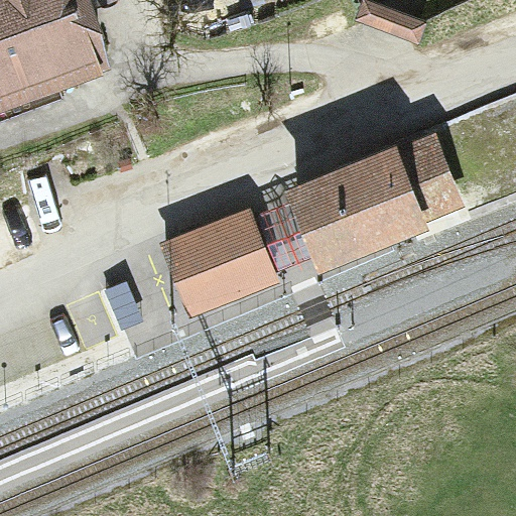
[(0,0),(0,118),(117,76),(89,0),(0,0)]
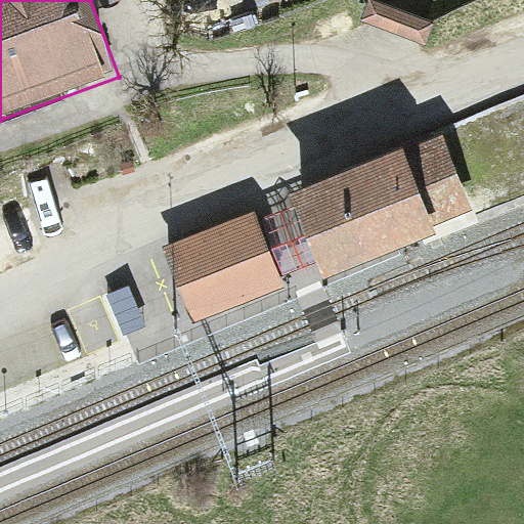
[(430,22),(365,2),(359,22),(424,41),(430,22)]
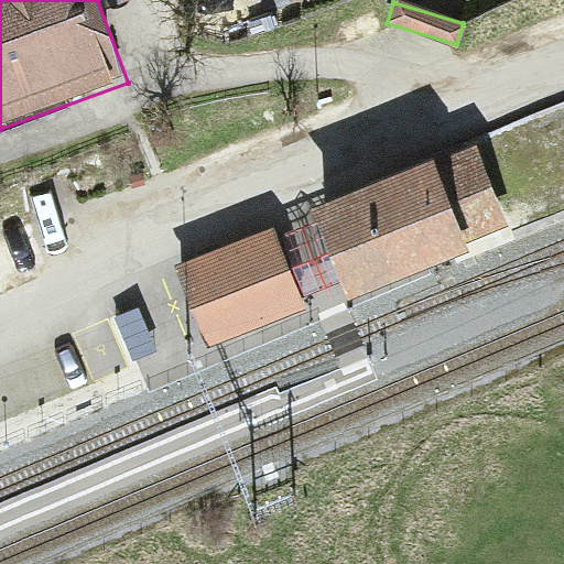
[(432,158),(311,208),(316,221),(328,250),(340,279),(349,300),(470,249),(467,242),(509,225),(475,147),(434,164),(432,158)]
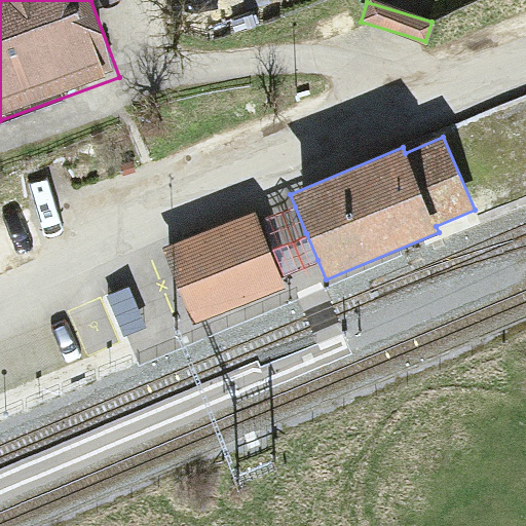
[(279,213),(260,221),(282,275),(302,266),(317,260),(306,233),(295,207),(279,213)]
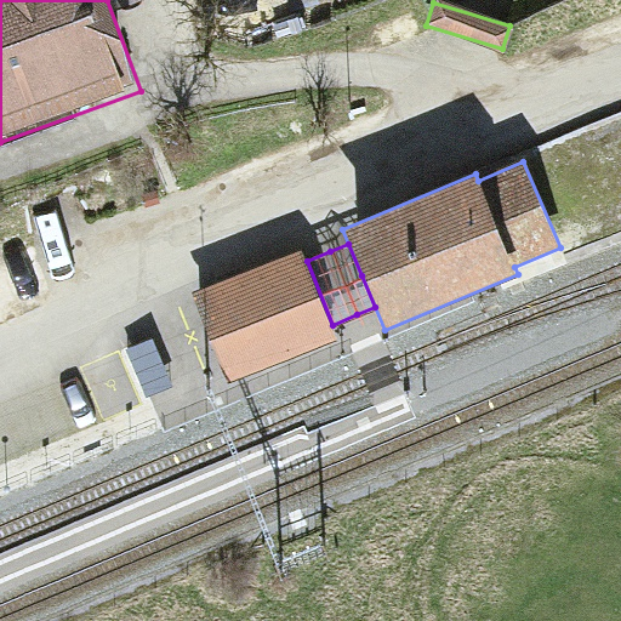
[(303,251),(194,292),(228,381),(337,339),(332,325),(307,261),(303,251)]
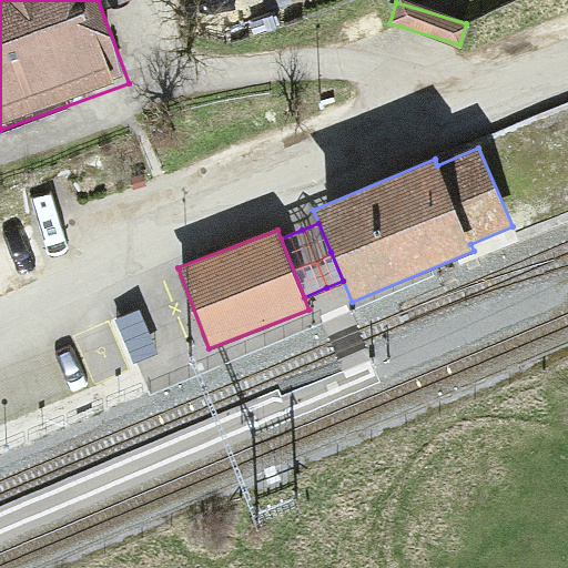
[(156,352),(138,310),(114,320),(133,362),(156,352)]
